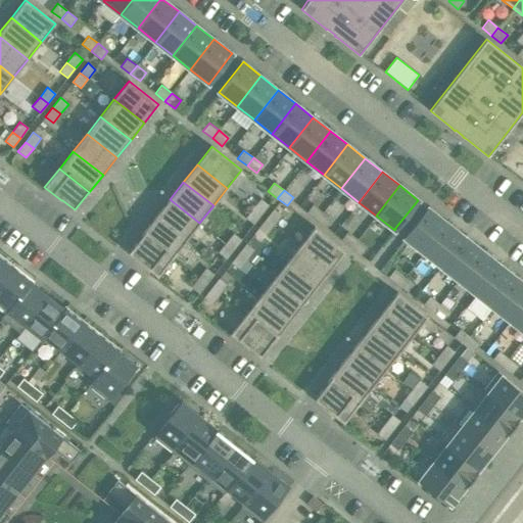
[(170,199),(155,217),(186,240),(199,223),(170,199)]
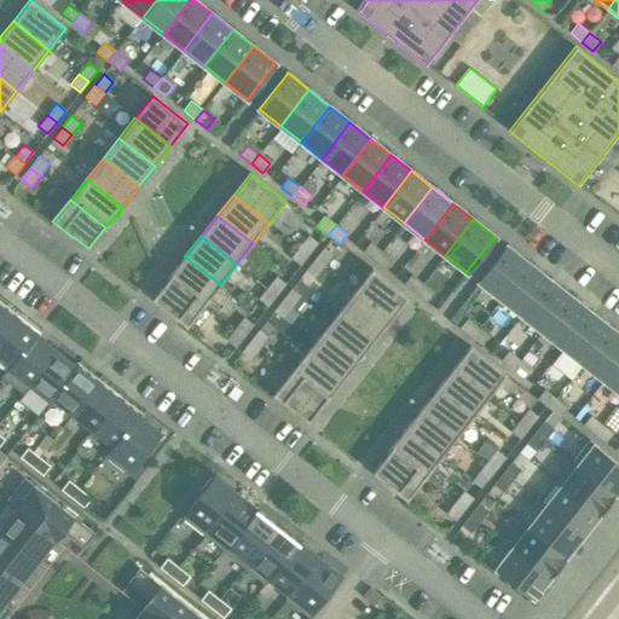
[(308,236),(300,247),(308,254),(318,243),(308,236)]
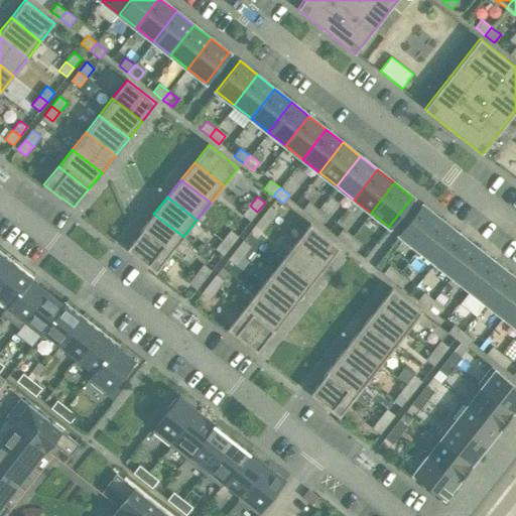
[(308,202),(302,210),(311,217),(318,210),(308,202)]
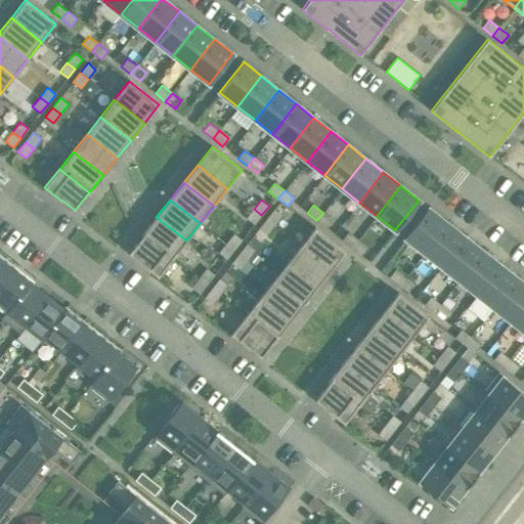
[(254,209),(246,218),(254,224),(261,215),(254,209)]
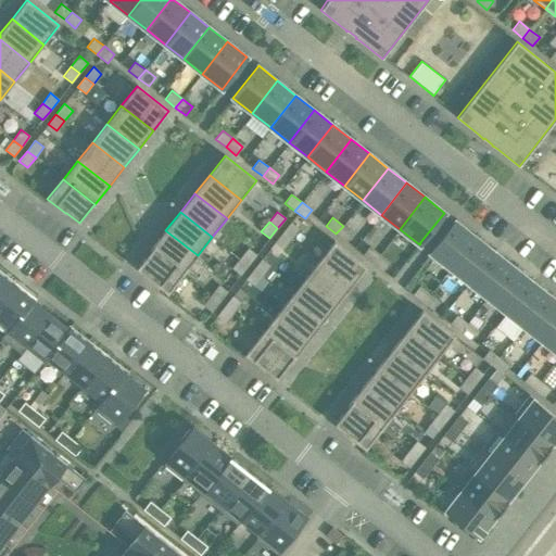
[(456,222),(430,254),(450,269),(476,237),(456,222)]
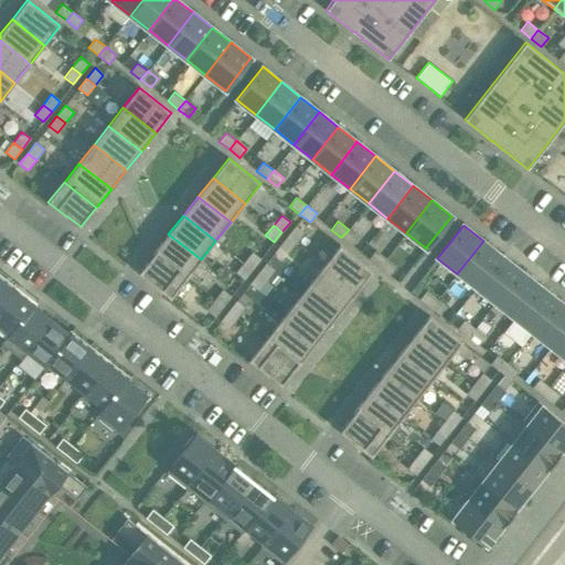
[(296,226),(287,236),(296,243),(305,233),(296,226)]
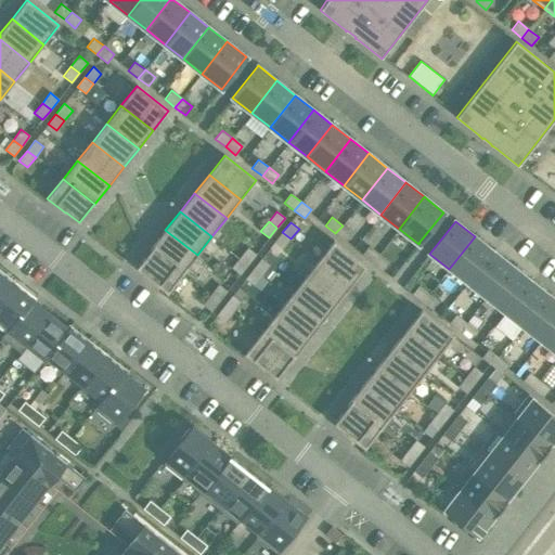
[(343,226),(335,233),(346,242),(352,233),(343,226)]
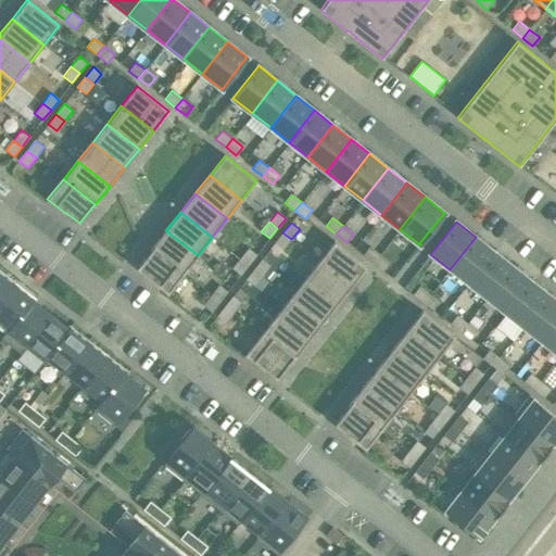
[(165,230),(151,248),(184,274),(198,255),(165,230)]
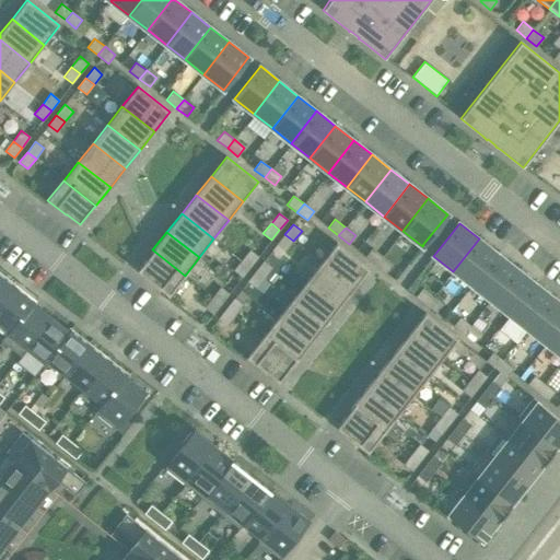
[(284,234),(277,244),(286,252),(293,241),(284,234)]
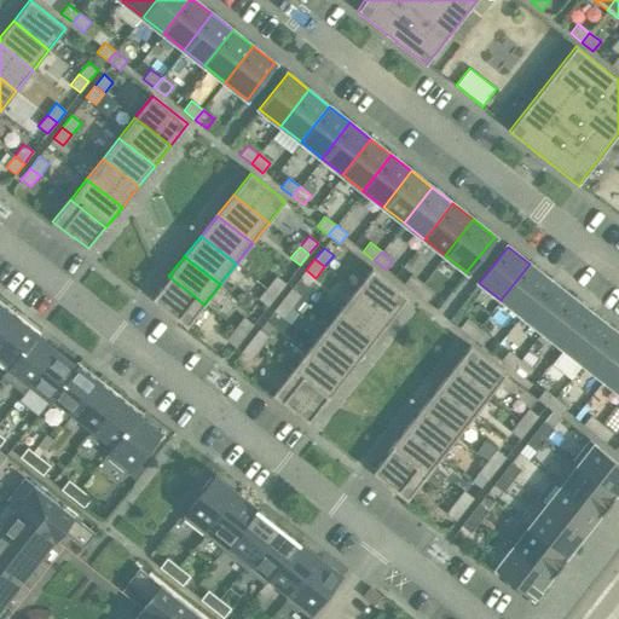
[(530,264),(501,300),(521,316),(549,279),(530,264)]
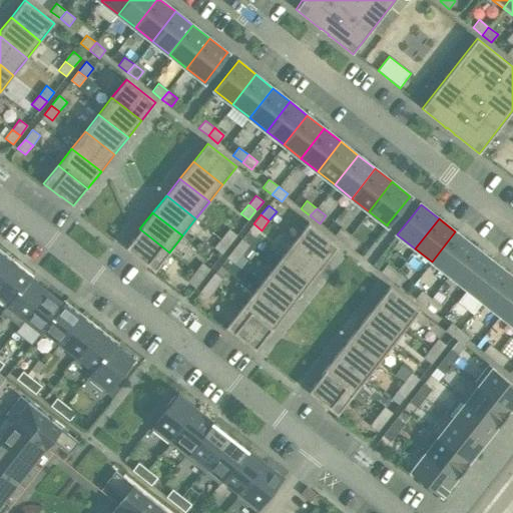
[(309,222),(295,240),(324,265),(338,246),(309,222)]
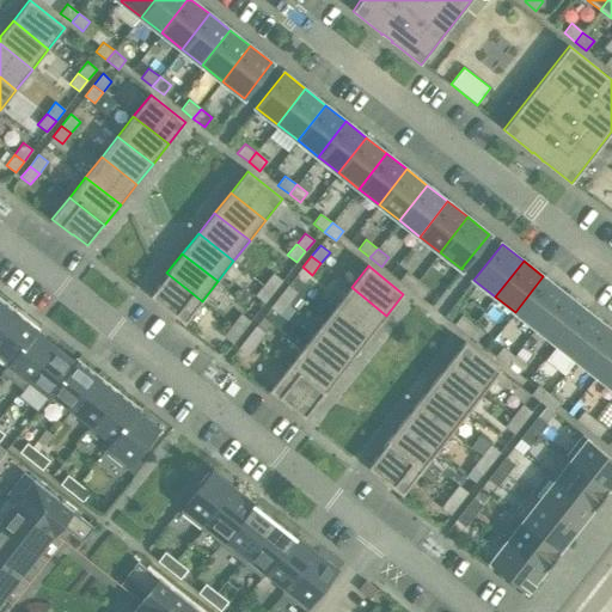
[(407,271),(399,281),(410,289),(418,280),(407,271)]
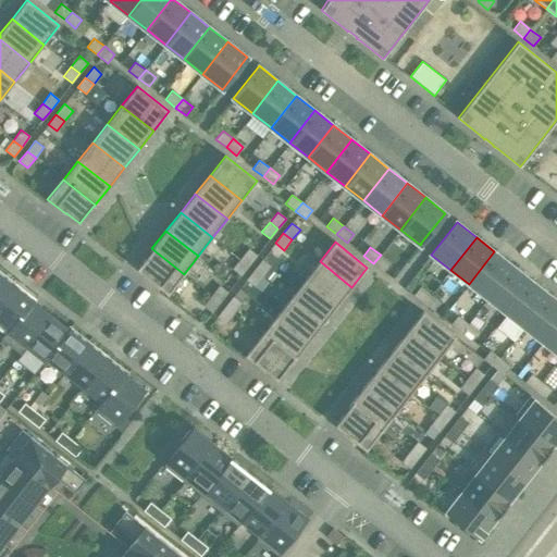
[(151,250),(137,269),(150,279),(149,280),(168,294),(184,274),(151,248),(150,250),(151,250)]
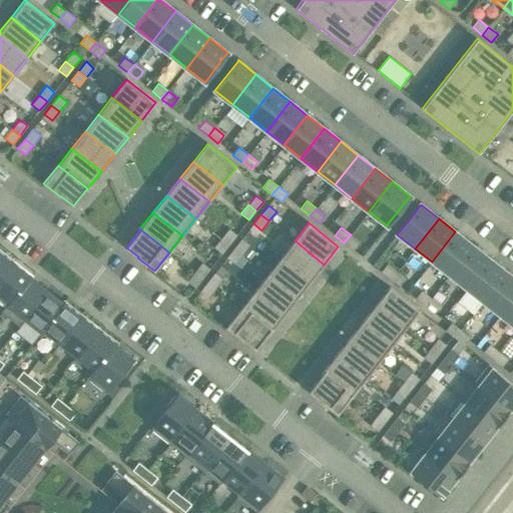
[(228,229),(221,238),(229,244),(236,235),(228,229)]
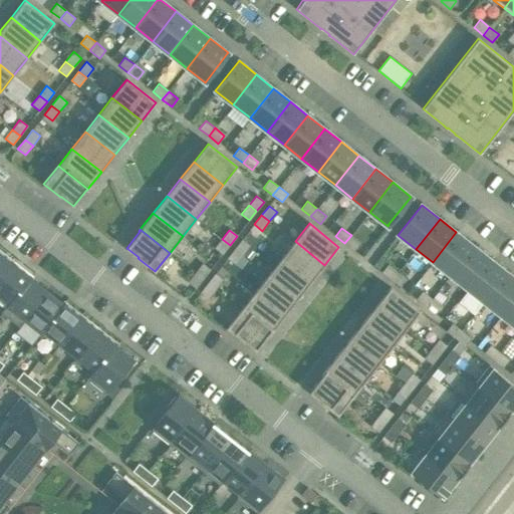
[(456,232),(433,262),(450,275),(473,246),(456,232)]
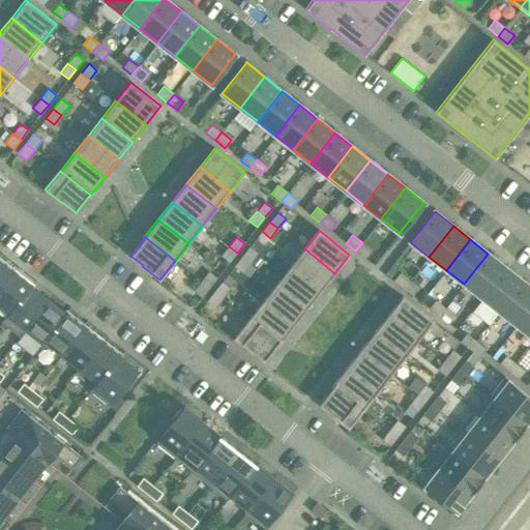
[(362,242),(355,251),(365,259),(372,251),(362,242)]
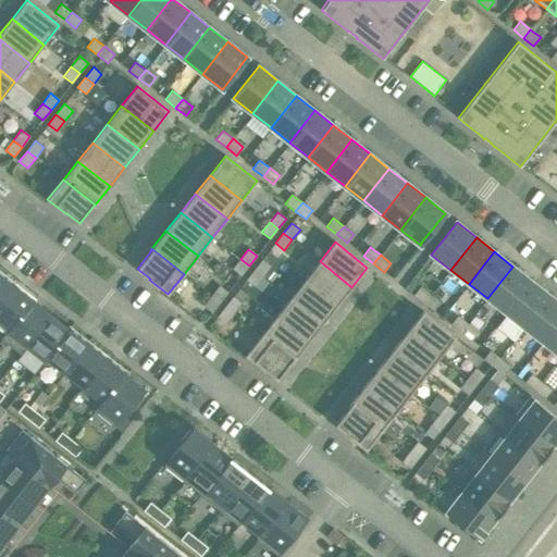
[(240,259),(232,269),(240,275),(249,265),(240,259)]
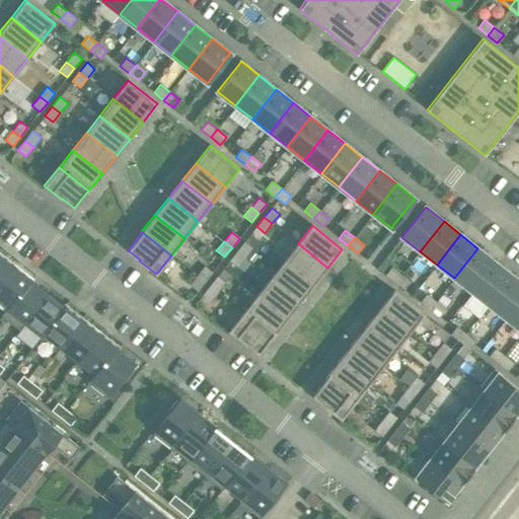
[(244,242),(237,251),(244,257),(252,248),(244,242)]
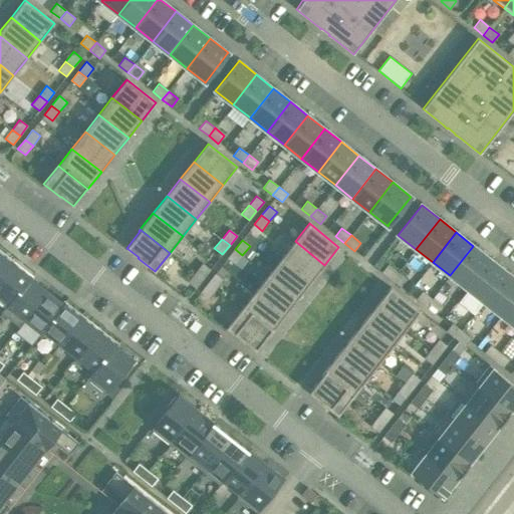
[(295,241),(281,258),(311,281),(324,265),(295,241)]
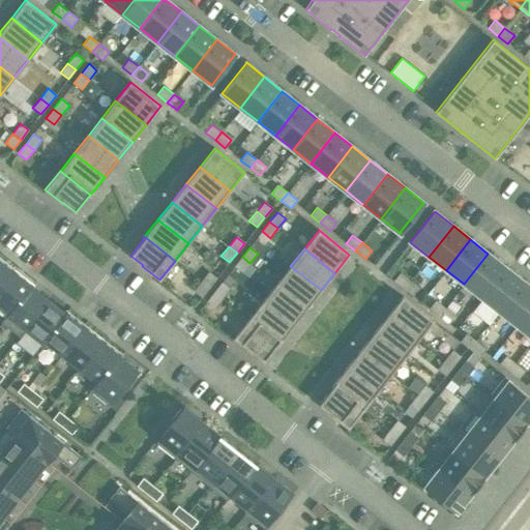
[(488,254),(464,284),(481,298),(505,267),(488,254)]
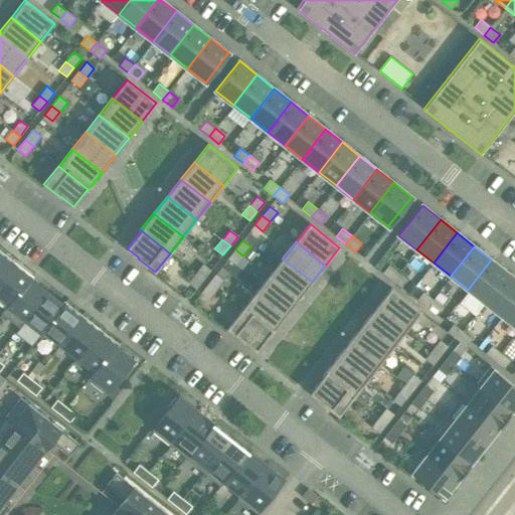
[(235,249),(227,259),(235,265),(242,255),(235,249)]
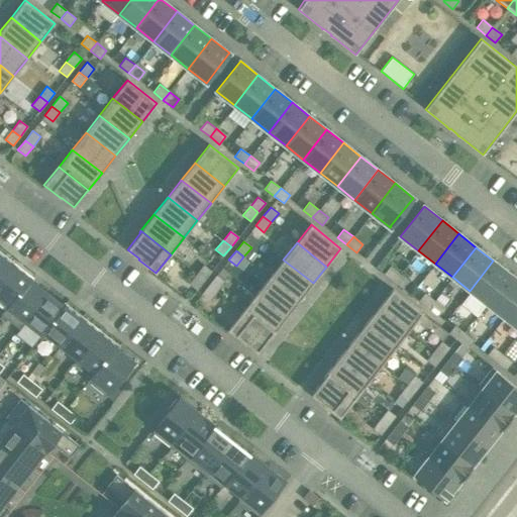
[(0,252),(0,281),(14,264),(0,252)]
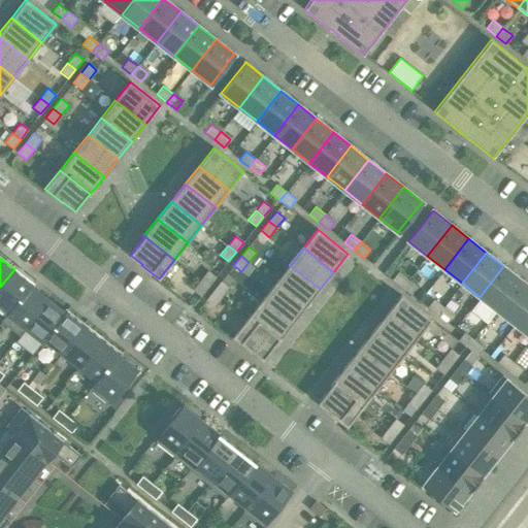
[(289,265),(275,283),(305,306),(320,289),(289,265)]
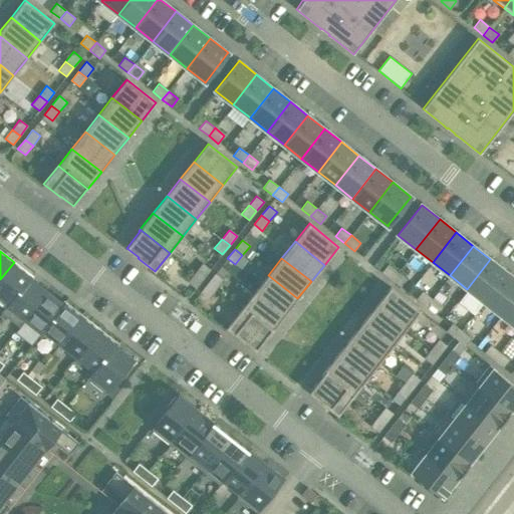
[(490,259),(467,289),(484,302),(507,273),(490,259)]
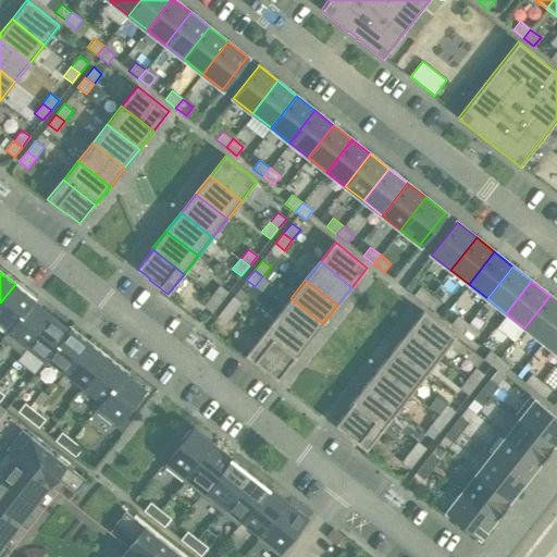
[(15,284),(0,302),(0,321),(9,329),(10,329),(34,299),(15,284)]
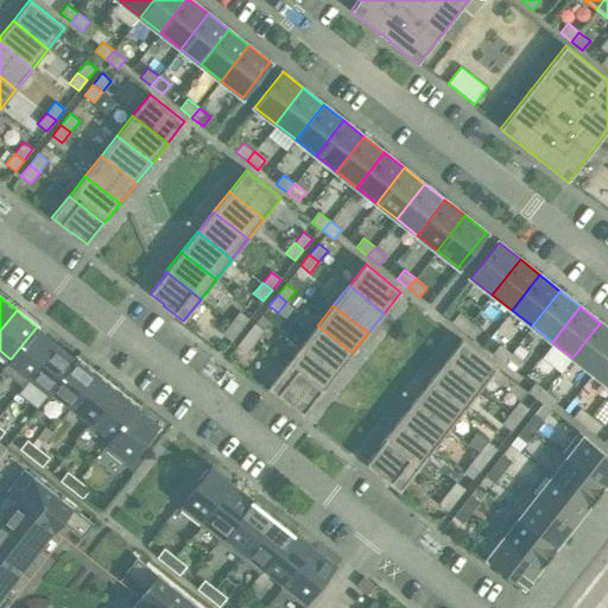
[(239,311),(230,323),(240,330),(248,320),(239,311)]
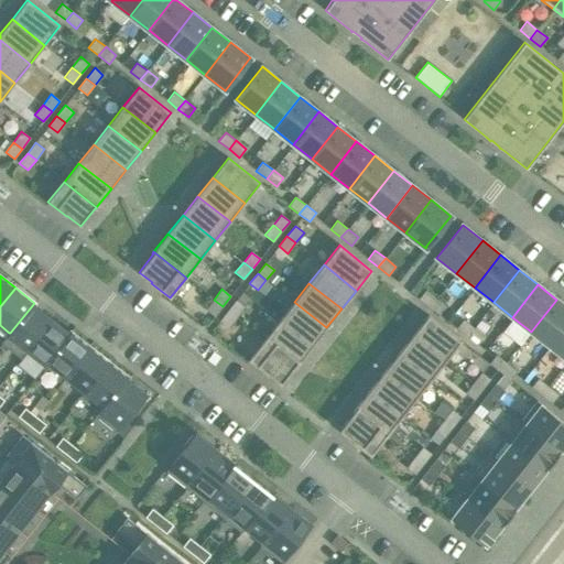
[(426,290),(419,299),(430,307),(436,299),(426,290)]
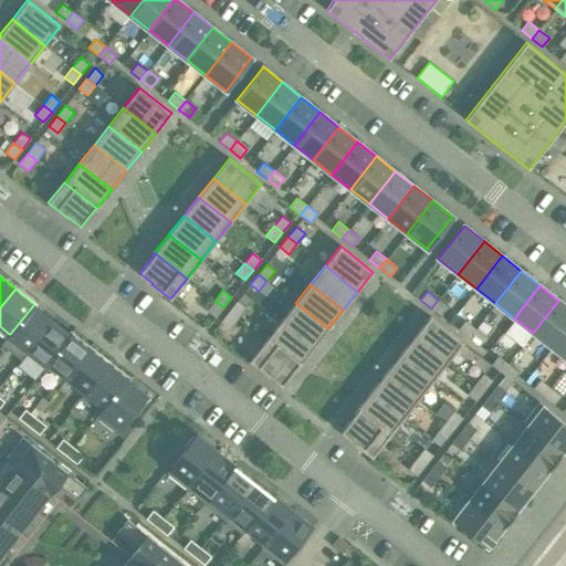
[(438,300),(431,308),(441,316),(448,307),(438,300)]
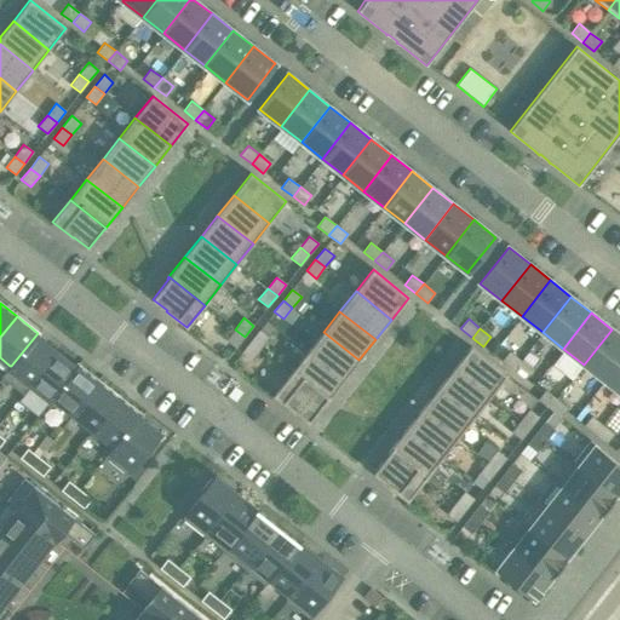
[(235,329),(227,340),(236,348),(245,337),(235,329)]
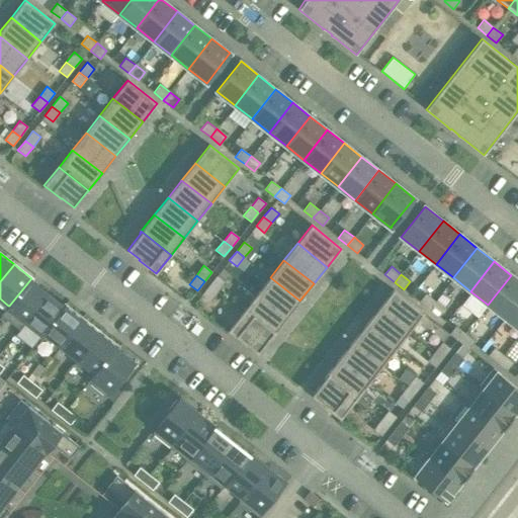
[(517,279),(511,275),(488,305),(505,319),(517,301),(517,279)]
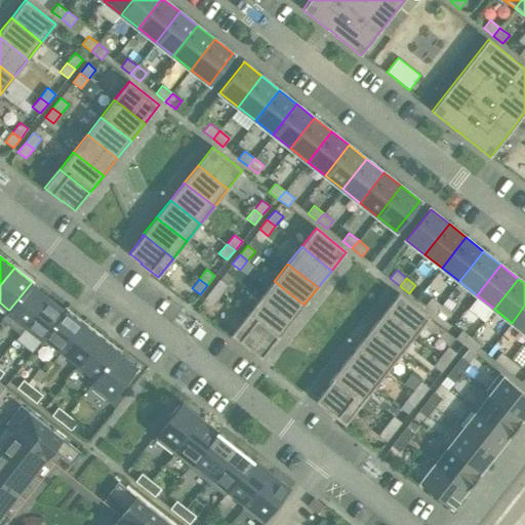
[(219,280),(212,289),(220,295),(228,286),(219,280)]
